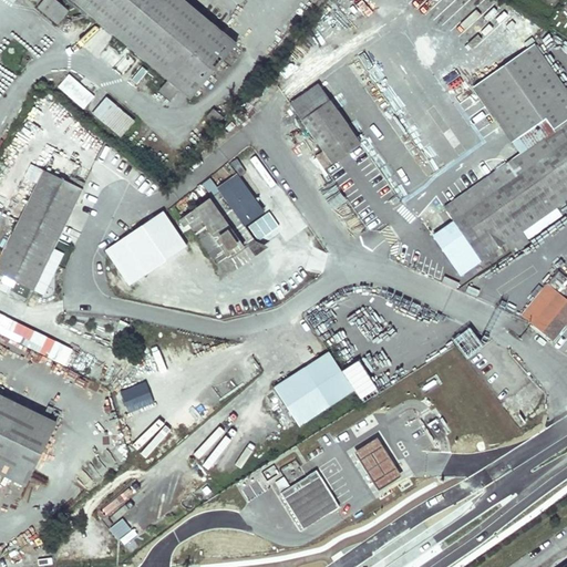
[(54,0),(42,0),(38,7),(57,23),(68,10),(54,0)]
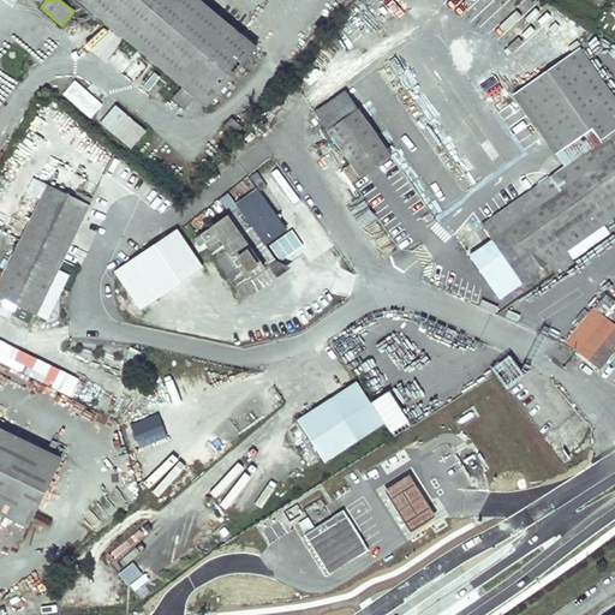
[(77,0),(180,85),(171,97),(184,108),(193,96),(206,106),(255,47),(198,0),(77,0)]
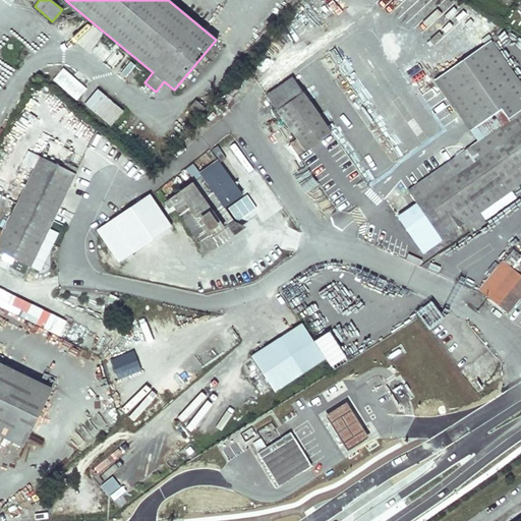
[(447,164),(400,196),(409,209),(397,217),(422,252),(464,223),(470,232),(484,222),(482,219),(514,196),(510,190),(520,182),(520,111),(509,120),(483,84),(508,67),(490,42),(435,80),(478,141),(498,127),(507,140),(455,177),(447,164)]
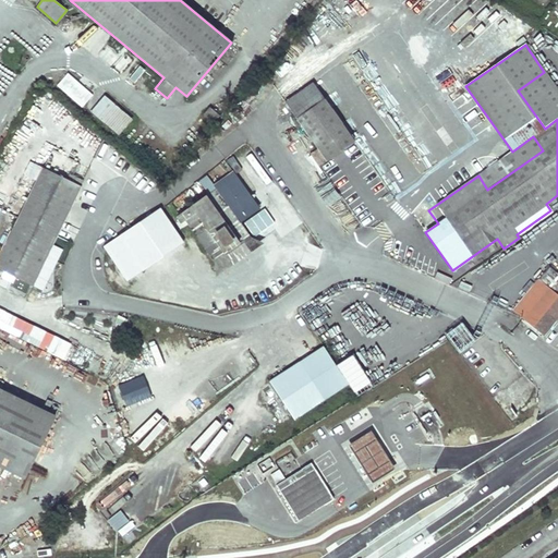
[(112,62),(118,70),(130,60),(124,53),(112,62)]
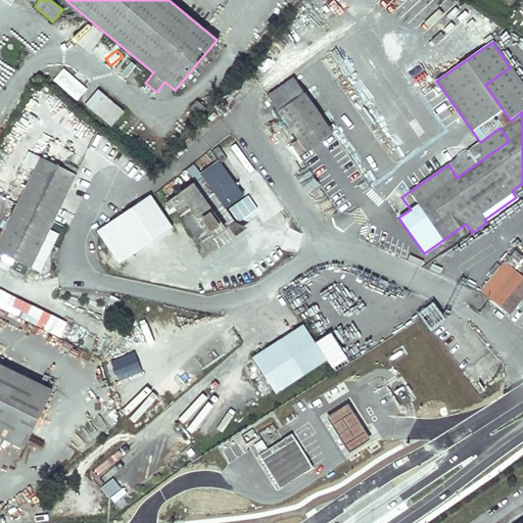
[(123,72),(128,76),(135,64),(130,60),(123,72)]
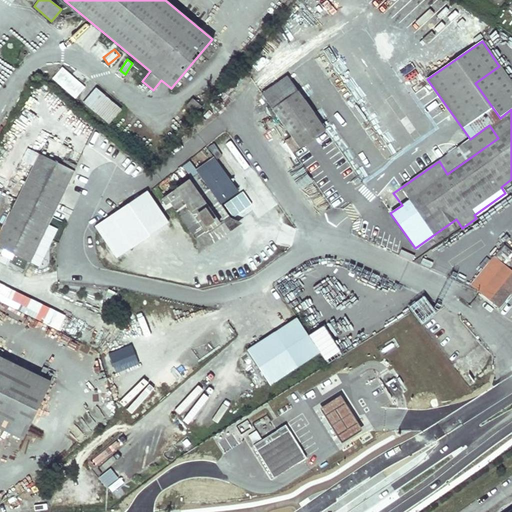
[(62,66),(52,78),(75,98),(86,86),(62,66)]
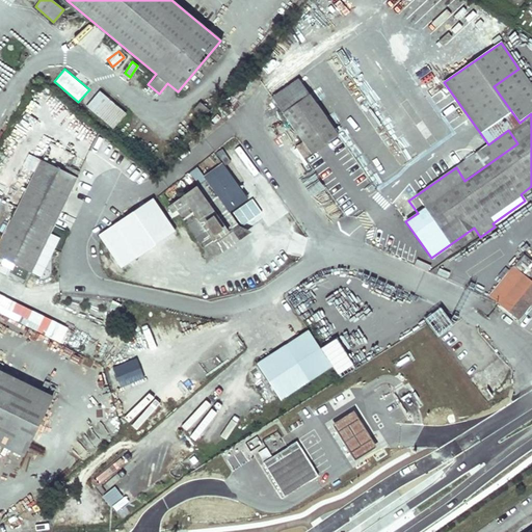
[(519,69),(494,86),(520,123),(531,113),(531,86),(520,69),(519,69)]
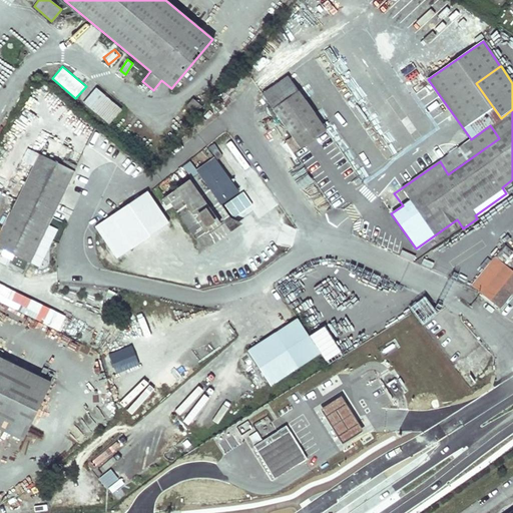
[(95,88),(83,101),(108,123),(120,110),(95,88)]
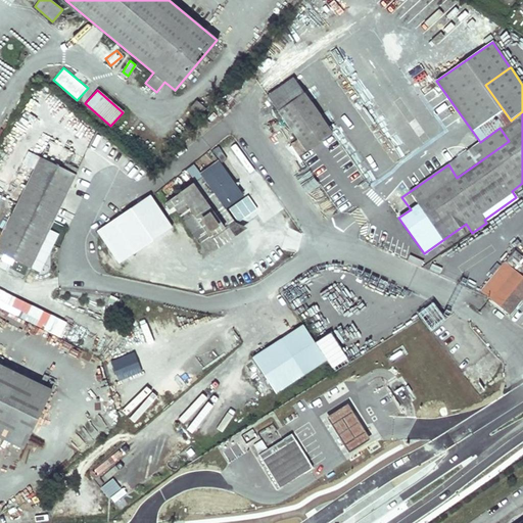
[(303,92),(277,110),(296,139),(290,143),(298,155),(331,132),(303,92)]
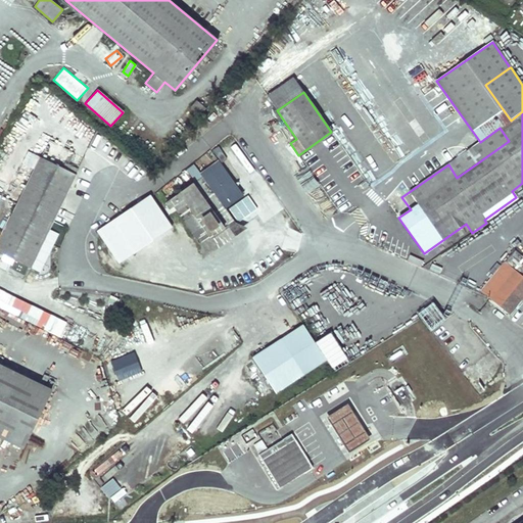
[(196,100),(191,107),(199,114),(205,107),(196,100)]
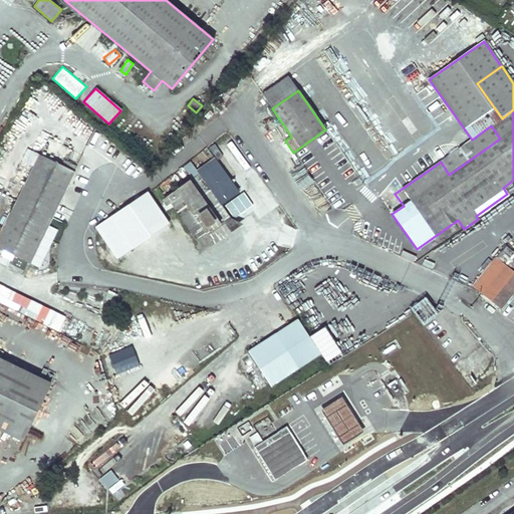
[(472,140),(441,162),(449,175),(500,139),(491,125),(472,140)]
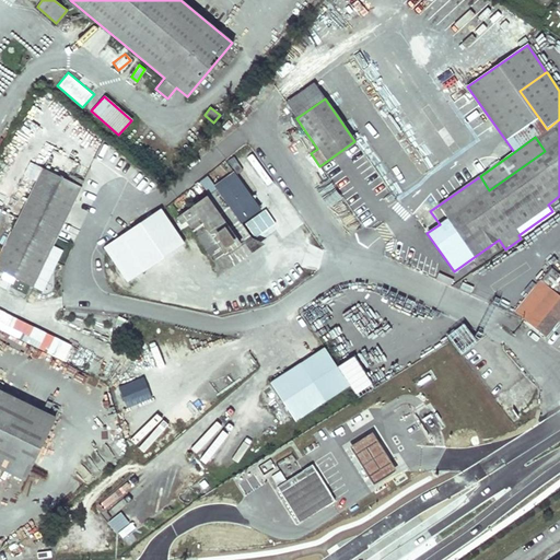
[(32,161),(25,175),(37,179),(43,165),(32,161)]
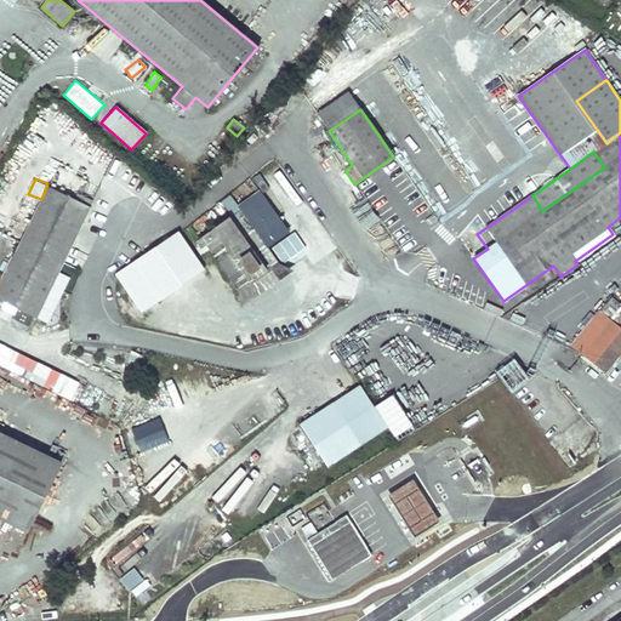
[(339,184),(353,203),(360,197),(347,178),(339,184)]
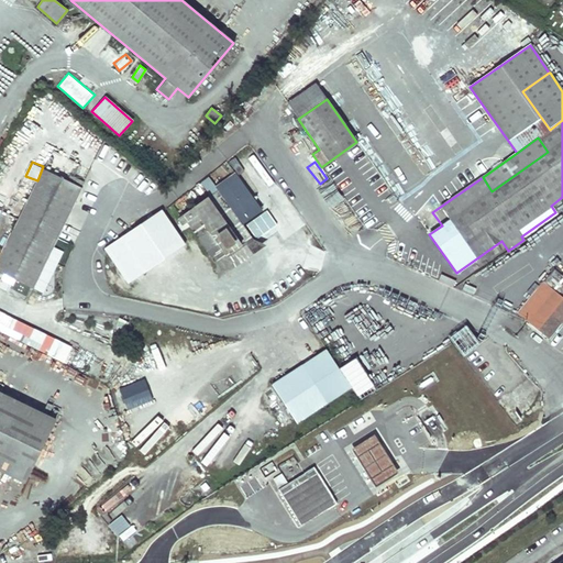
[(43,169),(0,256),(0,272),(42,293),(55,267),(44,262),(84,183),(70,176),(67,181),(43,169)]
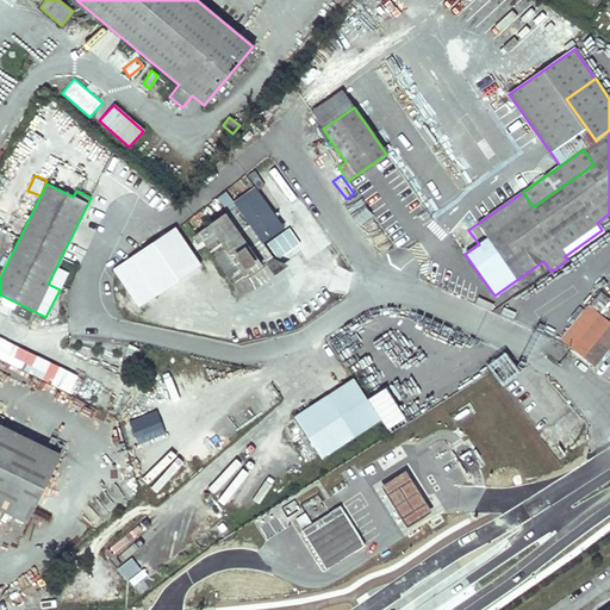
[(257,193),(193,237),(198,244),(203,241),(235,285),(272,259),(260,243),(282,228),(257,193)]
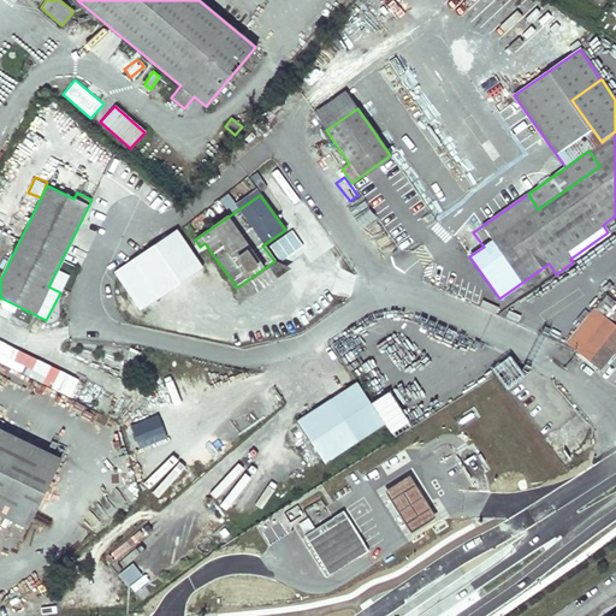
[(362,234),(378,227),(373,214),(356,221),(362,234)]
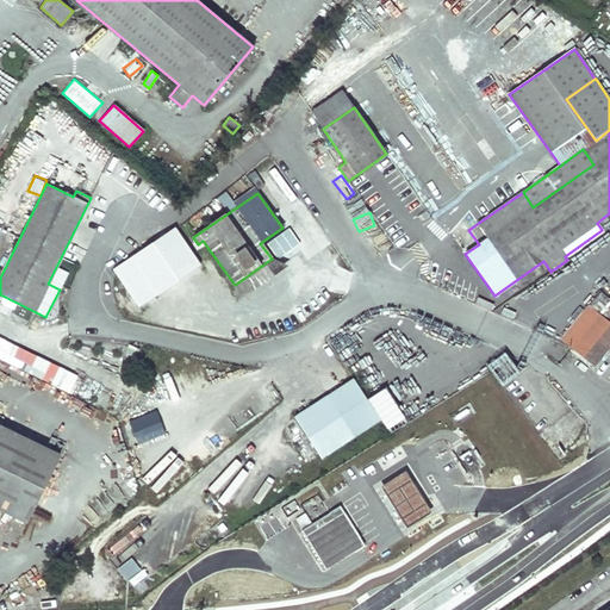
[(290,226),(268,242),(280,257),(302,242),(290,226)]
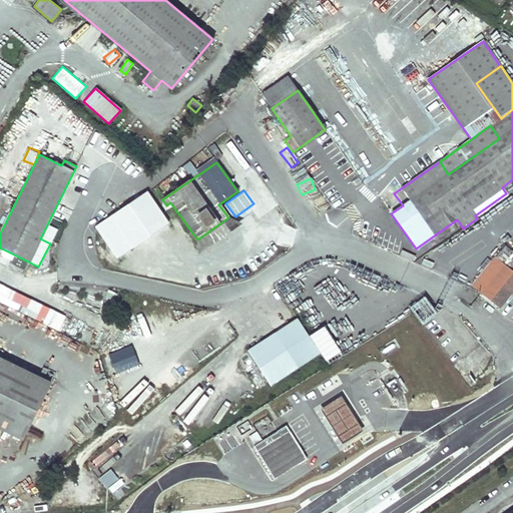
[(314,201),(322,209),(327,204),(320,196),(314,201)]
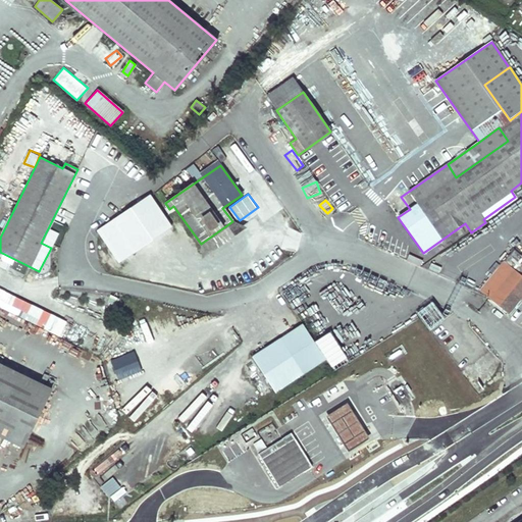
[(155,202),(107,236),(125,262),(173,227),(155,202)]
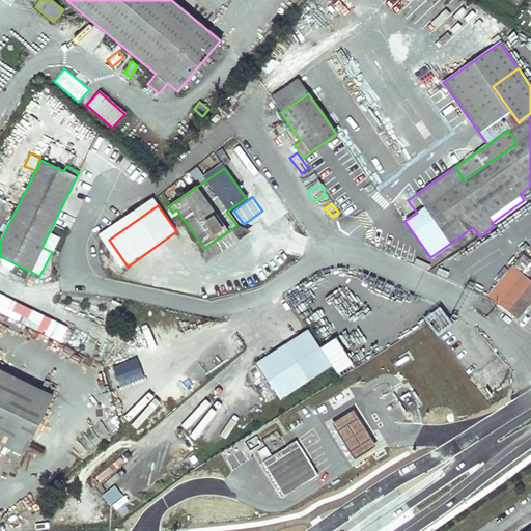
[(236,225),(204,248),(205,263),(251,231),(236,225)]
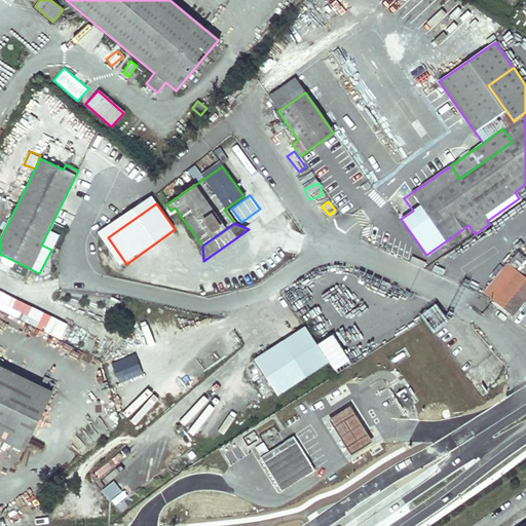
[(525,258),(518,252),(485,291),(492,298),(491,299),(511,315),(525,296),(525,258)]
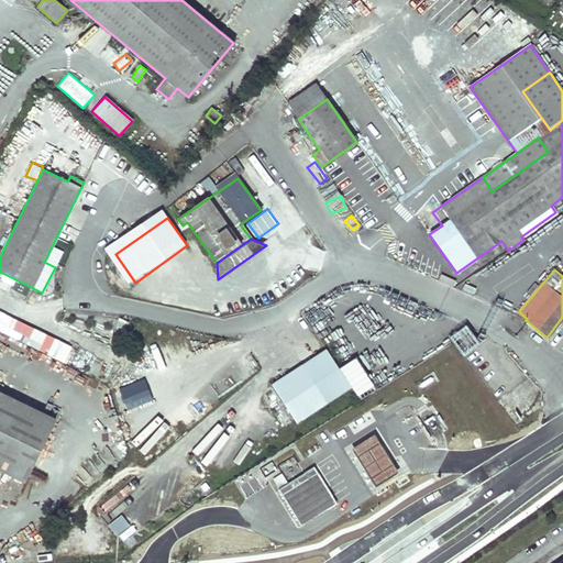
[(437,271),(434,276),(446,282),(450,276),(437,271)]
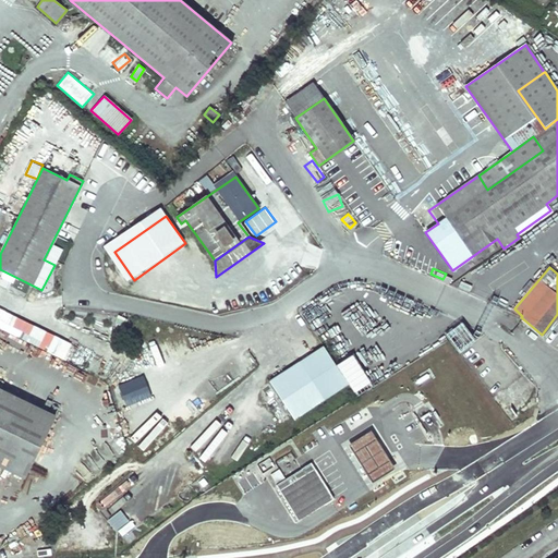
[(73,338),(0,308),(0,327),(67,354),(73,338)]
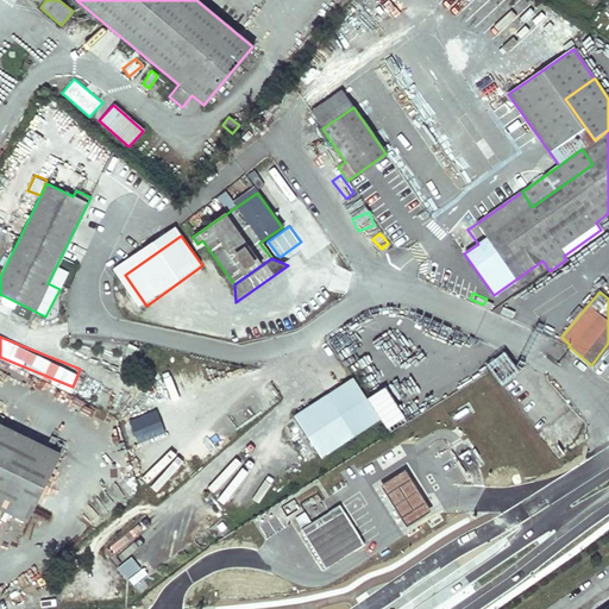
[(470,346),(458,357),(463,363),(475,352),(470,346)]
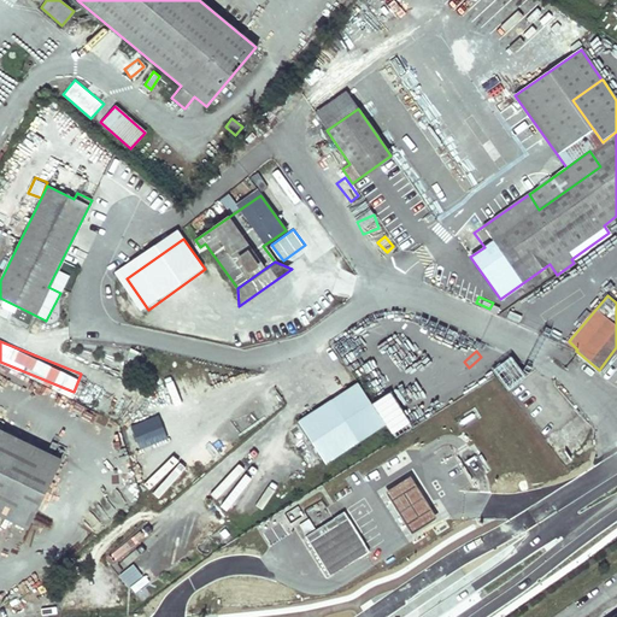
[(360,383),(300,422),(328,463),(387,424),(360,383)]
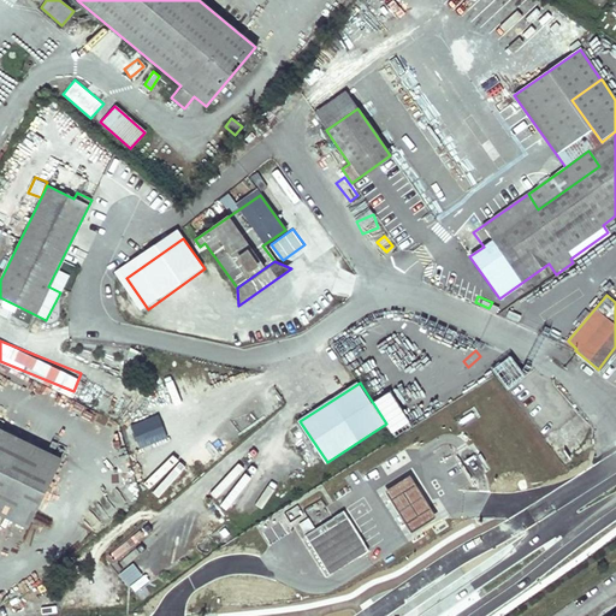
[(539,384),(532,392),(545,402),(551,394),(539,384)]
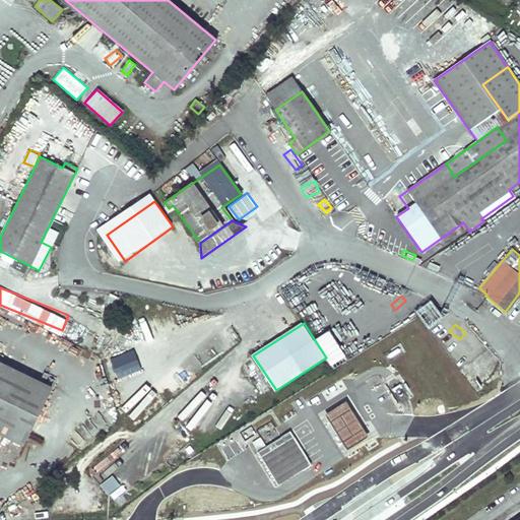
[(0,363),(0,434),(22,445),(50,388),(0,363)]
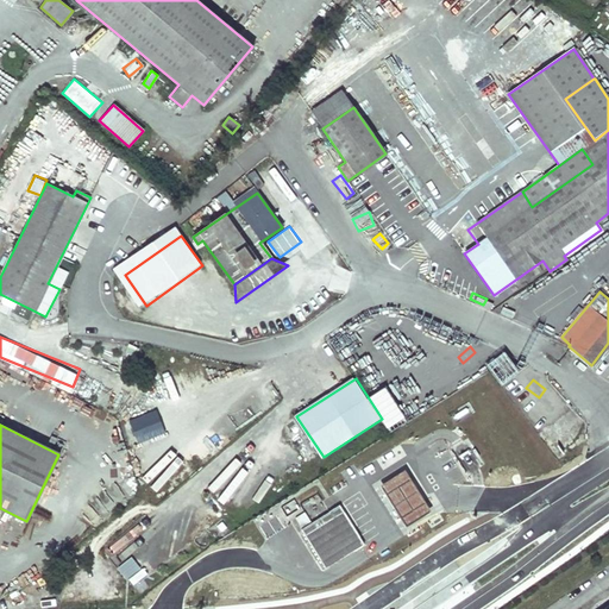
[(482,466),(466,445),(454,453),(470,475),(482,466)]
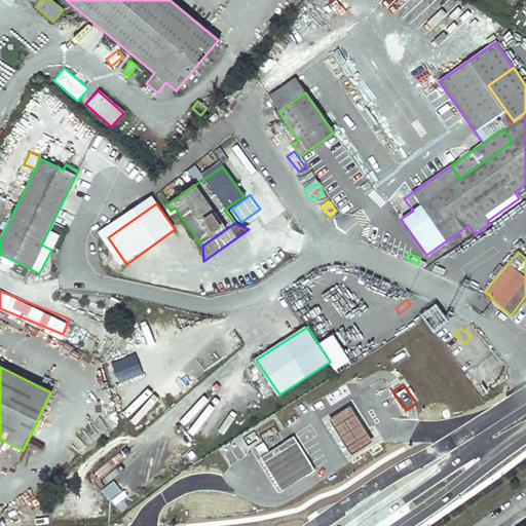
[(258,411),(264,407),(249,385),(242,389),(258,411)]
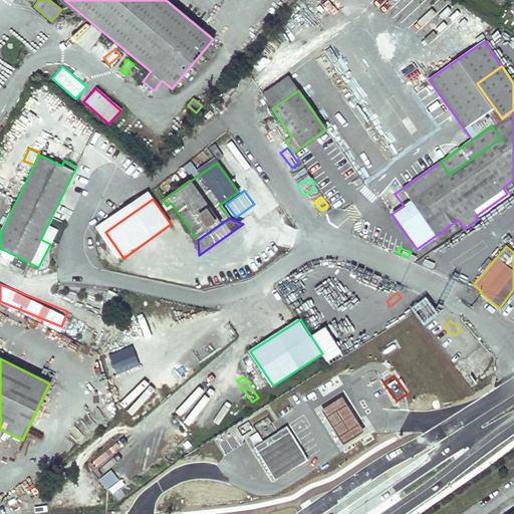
[(259,432),(251,437),(256,446),(255,447),(275,479),(298,464),(300,465),(308,459),(298,442),(287,426),(279,431),(279,433),(265,441),(259,432)]
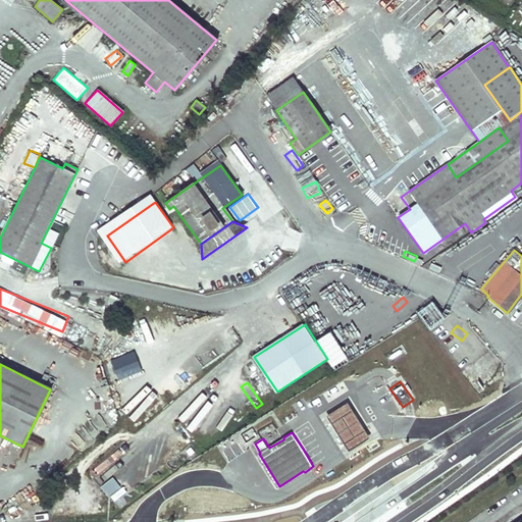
[(100,485),(114,502),(126,491),(112,475),(100,485)]
